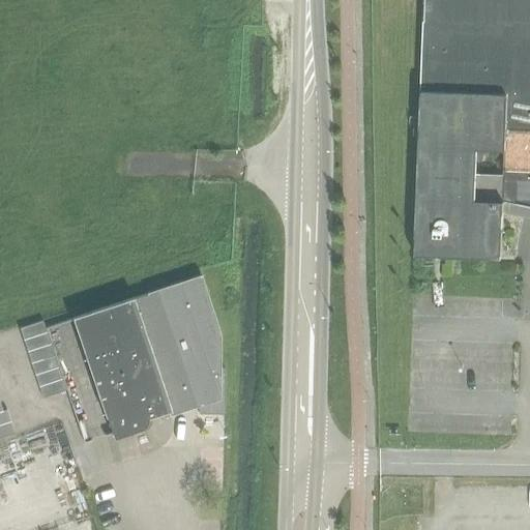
[(529,0),(424,0),(420,90),(414,256),(501,259),(503,201),(529,206),(529,0)]
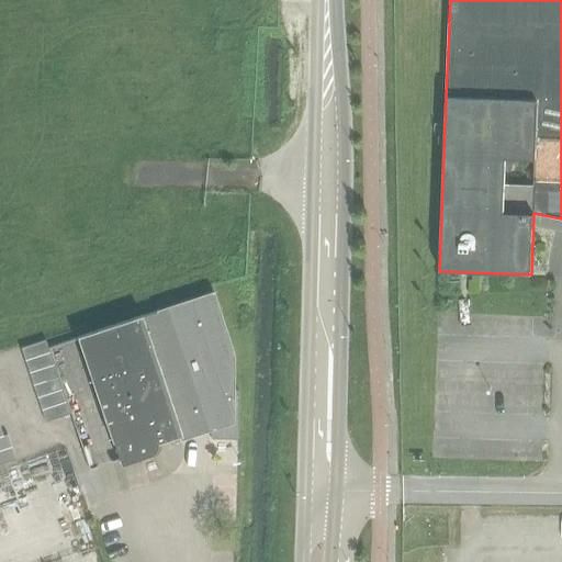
[(191,436),(210,429),(210,439),(237,439),(237,390),(232,390),(232,355),(212,293),(150,313),(191,436)]
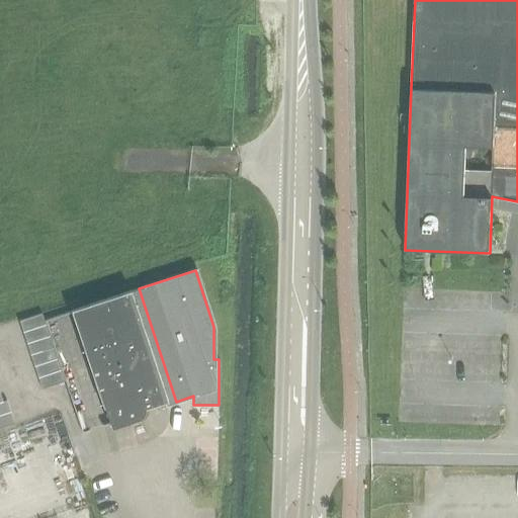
[(139,288),(71,312),(102,407),(103,406),(111,428),(138,419),(142,416),(143,413),(144,409),(144,407),(164,400),(165,405),(176,402),(139,288)]
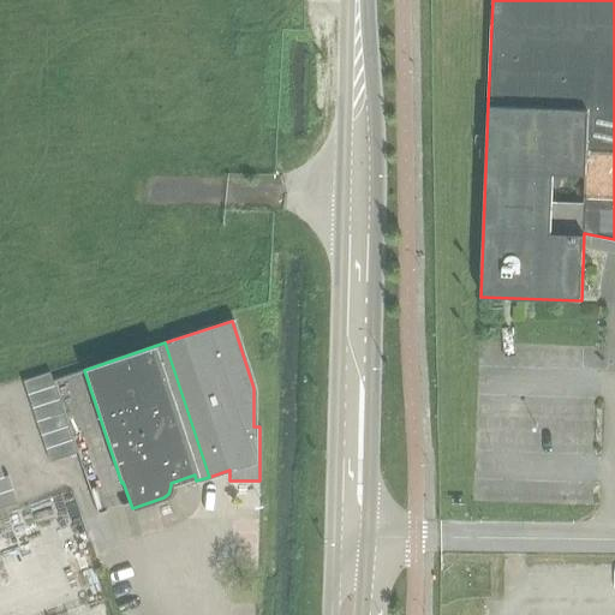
[(54,386),(49,372),(22,381),(27,394),(54,386)]
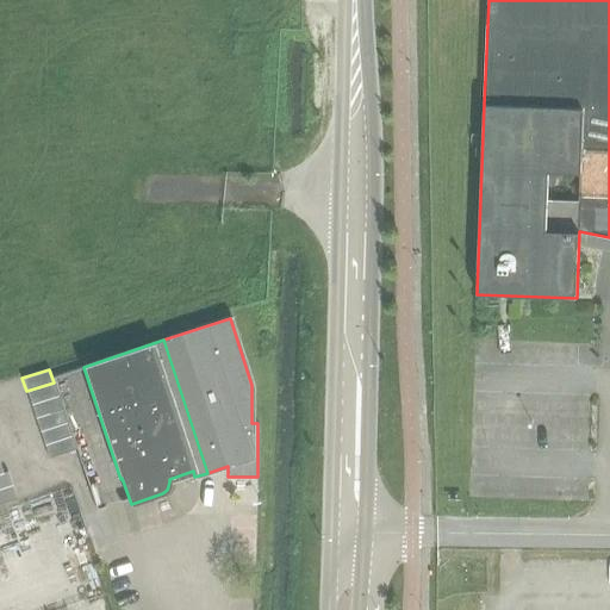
[(57,396),(54,383),(26,391),(31,405),(57,396)]
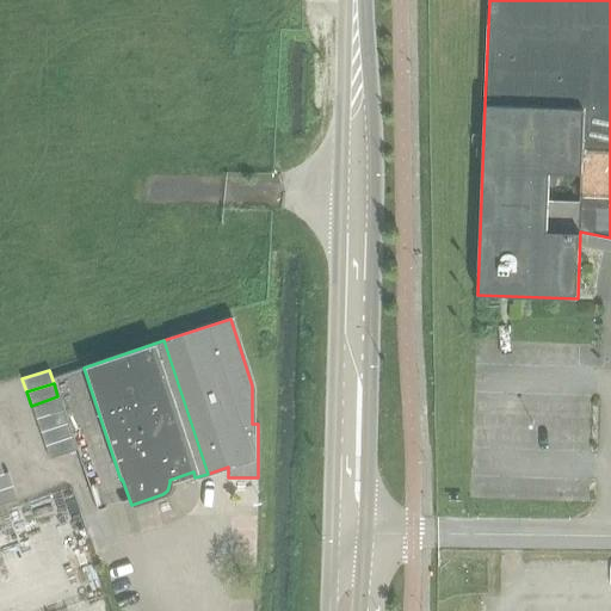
[(62,409),(57,396),(31,406),(35,419),(62,409)]
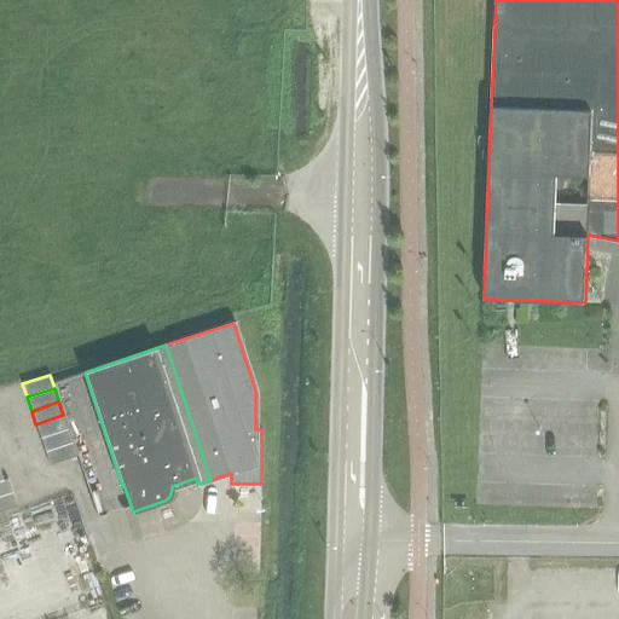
[(68,429),(63,415),(35,424),(40,438),(68,429)]
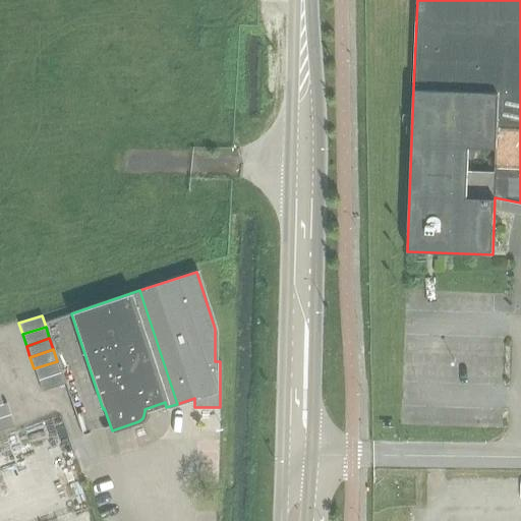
[(61,372),(57,361),(34,368),(38,380),(61,372)]
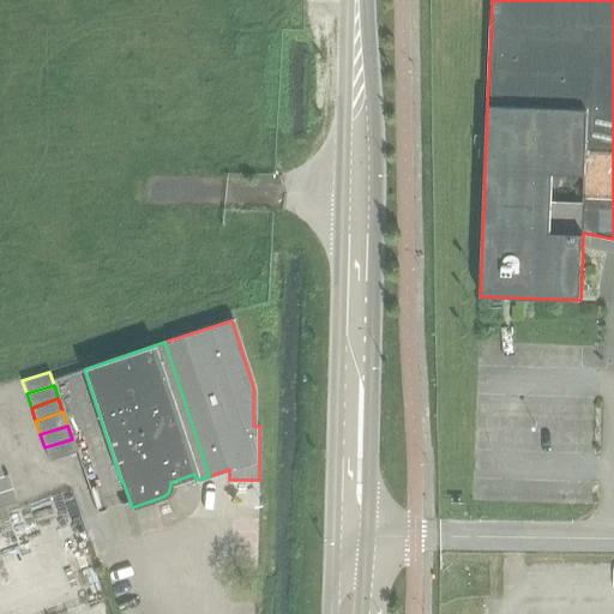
[(72,439),(44,447),(49,462),(76,452),(72,439)]
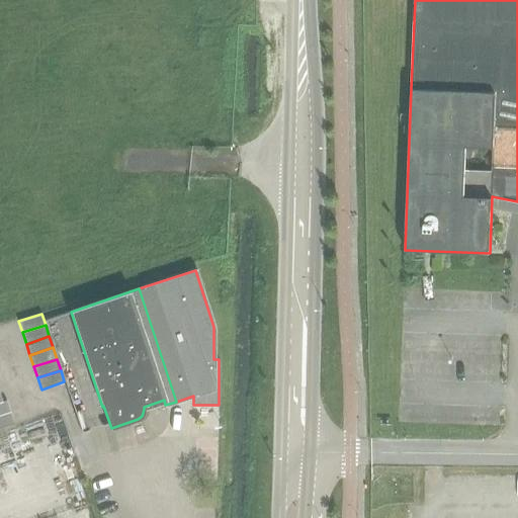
[(0,415),(10,412),(6,401),(3,402),(0,403),(0,415)]
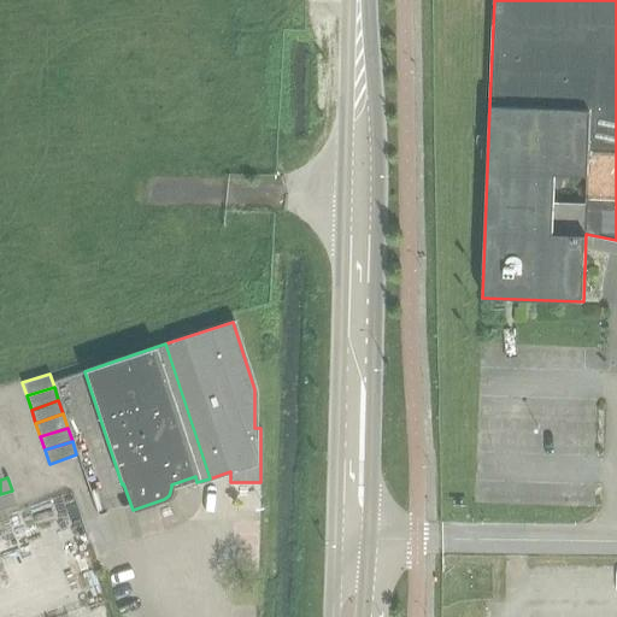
[(0,494),(0,510),(17,505),(12,491),(0,494)]
